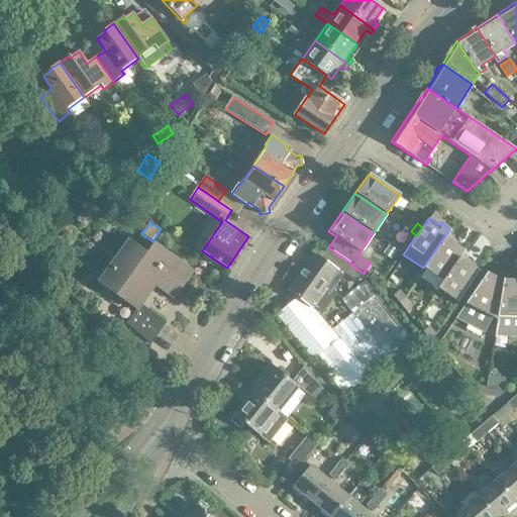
[(411,243),(416,235),(411,231),(405,240),(411,243)]
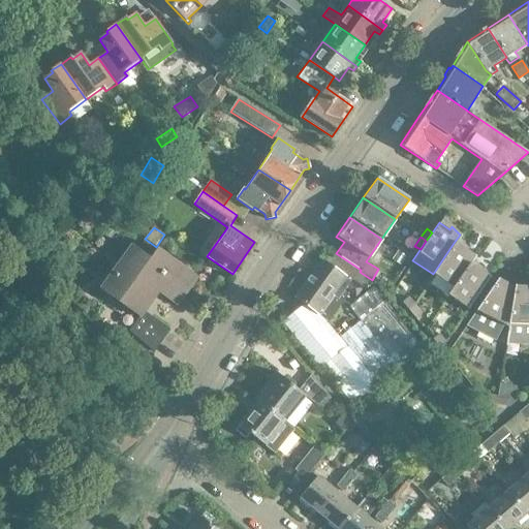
[(454,243),(433,274),(452,287),(468,263),(475,256),(466,248),(465,251),(454,243)]
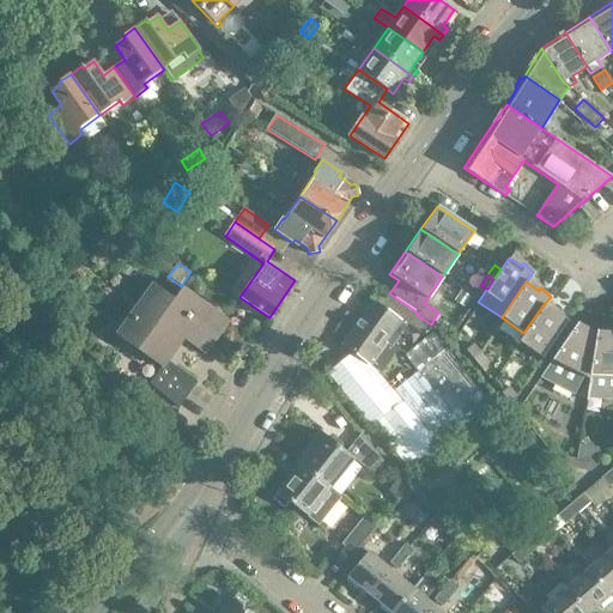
[(153,285),(117,337),(161,366),(147,387),(178,408),(198,382),(168,362),(182,340),(198,351),(204,343),(210,347),(229,320),(183,289),(175,299),(153,285)]
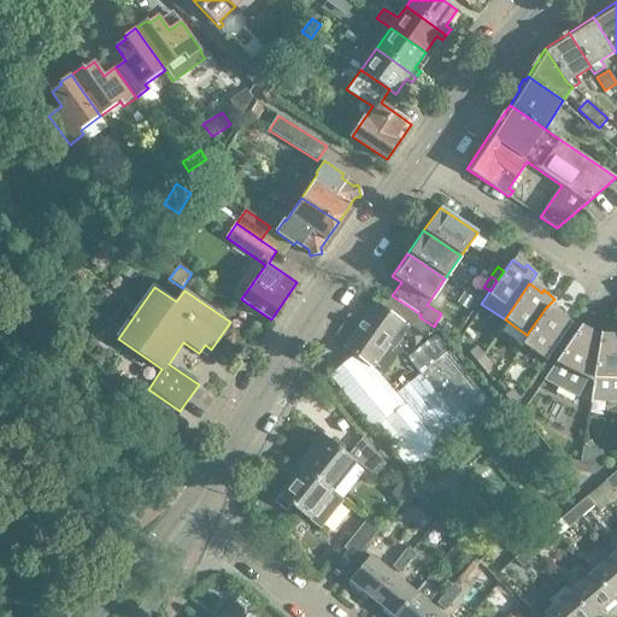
[(374,303),(344,346),(356,354),(381,374),(383,375),(406,342),(401,340),(409,329),(403,324),(403,323),(378,306),(374,303)]
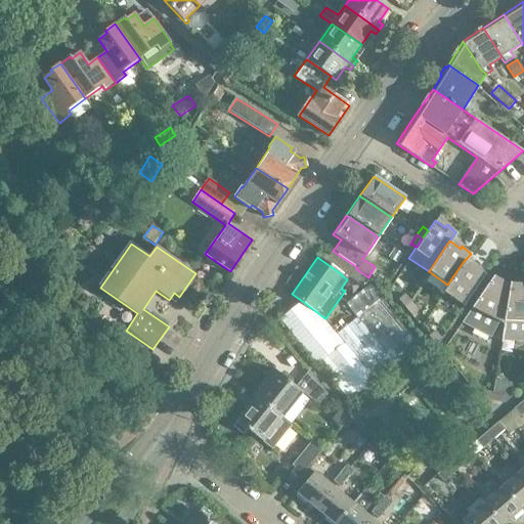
[(464,261),(447,285),(442,292),(463,306),(485,274),(477,266),(475,268),(464,261)]
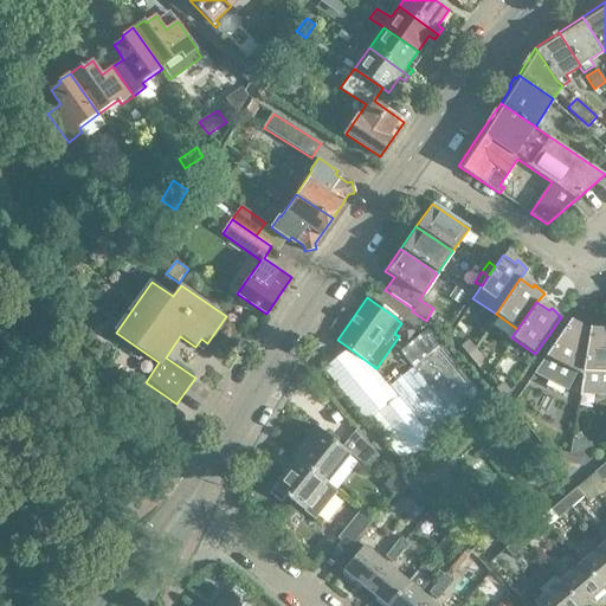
[(588,330),(569,320),(535,372),(566,388),(574,372),(582,376),(582,372),(588,330)]
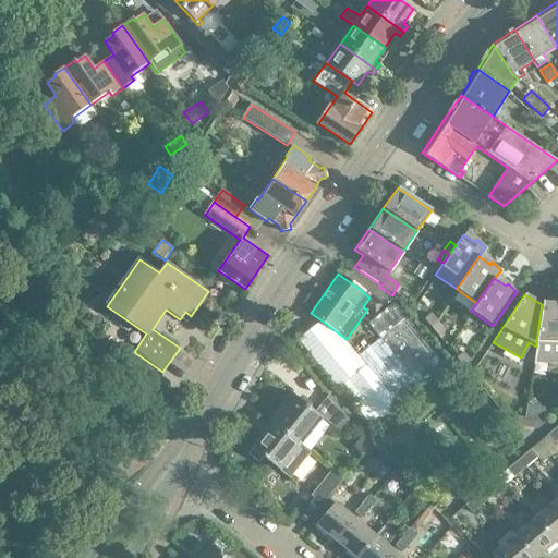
[(536,347),(533,366),(535,366),(535,362),(557,362),(557,302),(541,301),(542,304),(536,342),(536,347)]
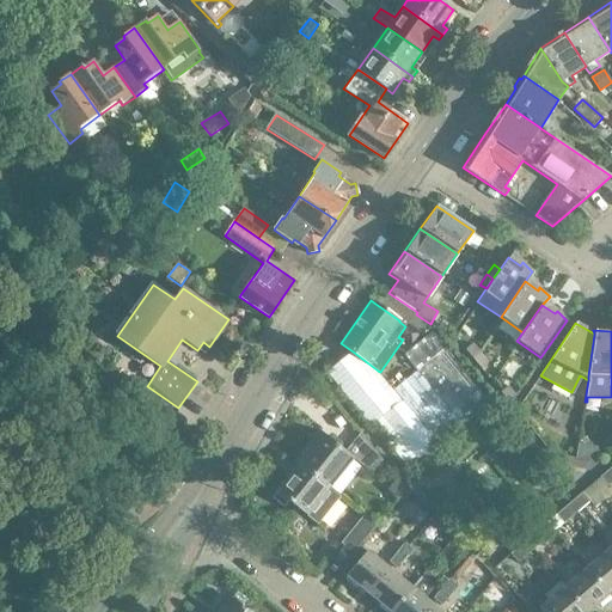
[(481,353),(472,343),(465,350),(472,360),(481,353)]
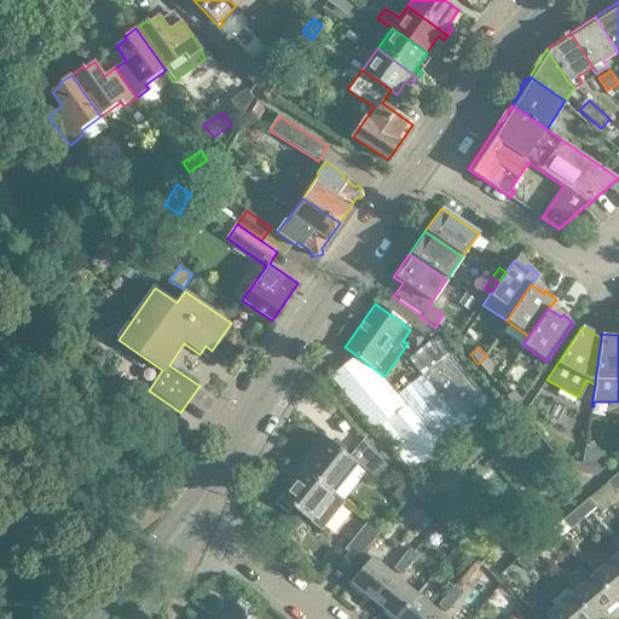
[(486,357),(478,364),(486,372),(495,366),(486,357)]
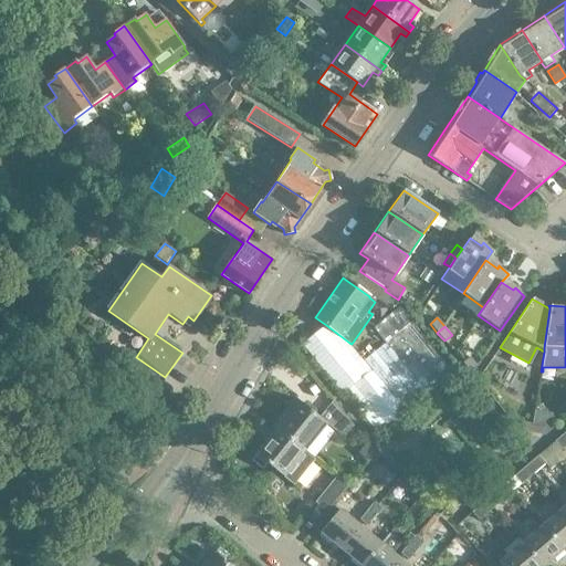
[(469,357),(462,363),(469,371),(475,366),(469,357)]
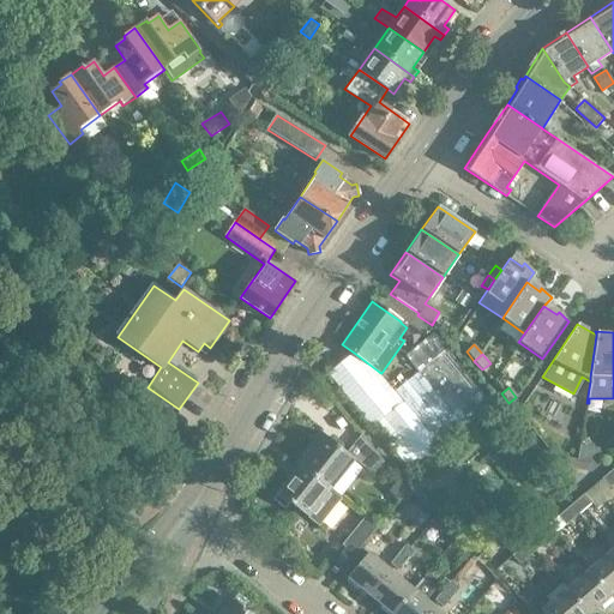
[(319,432),(296,462),(331,488),(354,459),(373,474),(383,462),(361,433),(347,452),(319,432)]
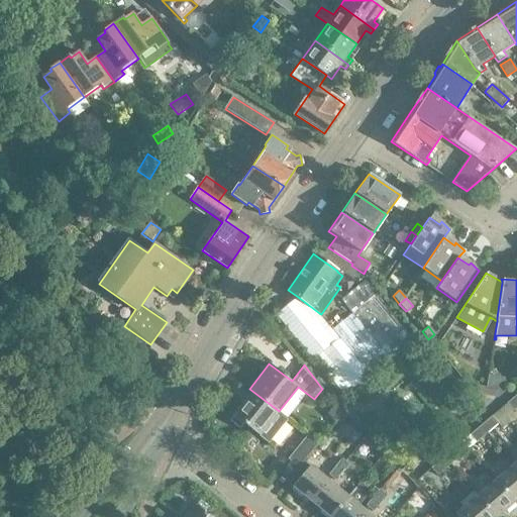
[(486,388),(476,386),(475,395),(484,396),(486,388)]
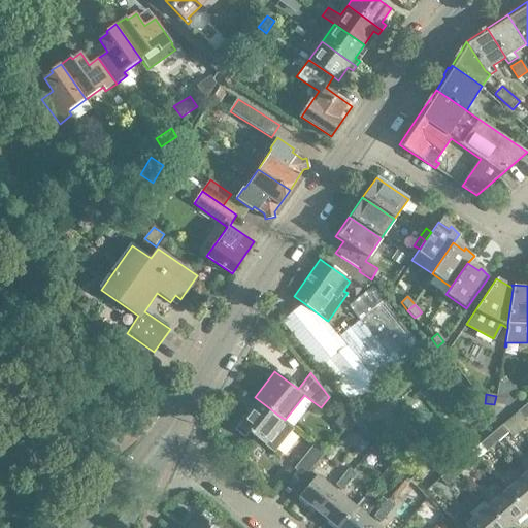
[(496,396),(494,404),(505,406),(507,398),(496,396)]
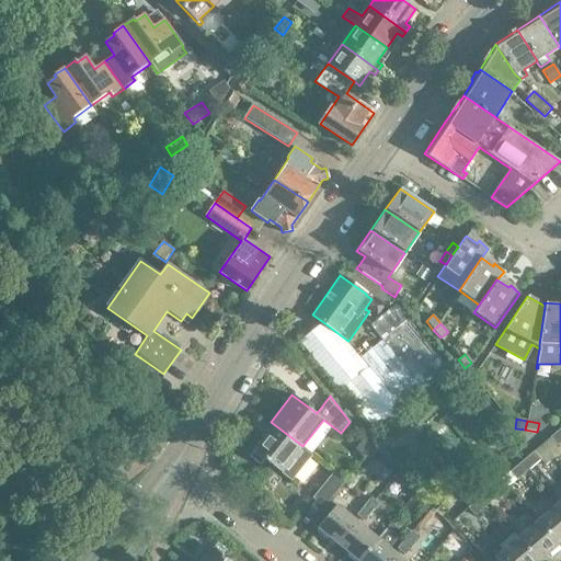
[(272,425),(252,450),(253,451),(249,457),(260,465),(263,459),(292,481),(311,455),(301,447),(302,446),(271,422),(270,424),(272,425)]
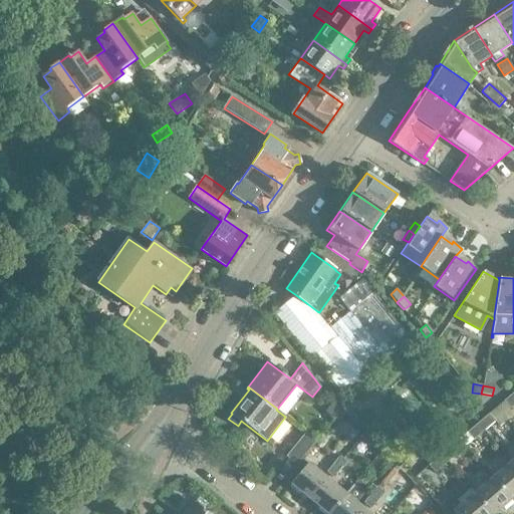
[(513,393),(495,409),(501,416),(513,405),(513,393)]
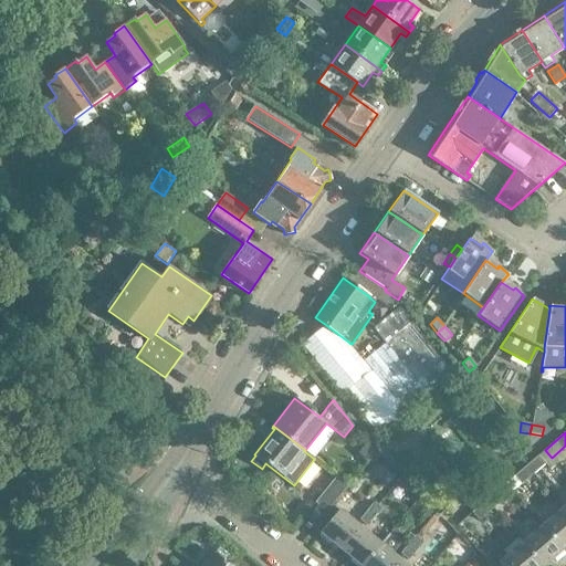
[(545,450),(524,468),(531,475),(552,458),(545,450)]
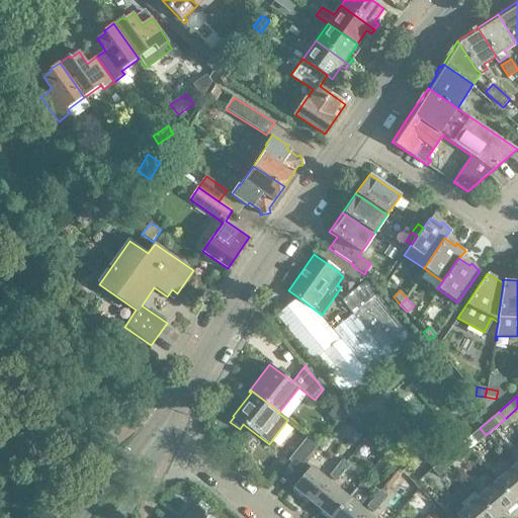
[(480,428),(470,435),(478,443),(486,435),(480,428)]
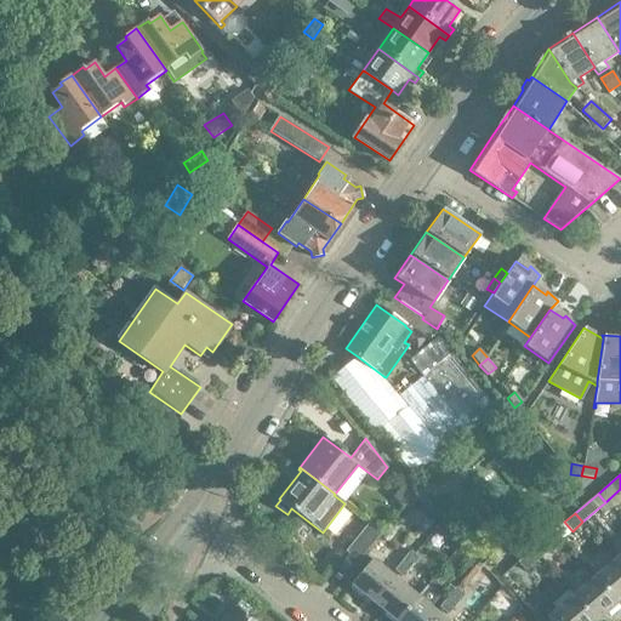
[(359,562),(382,534),(369,524),(347,552),(359,562)]
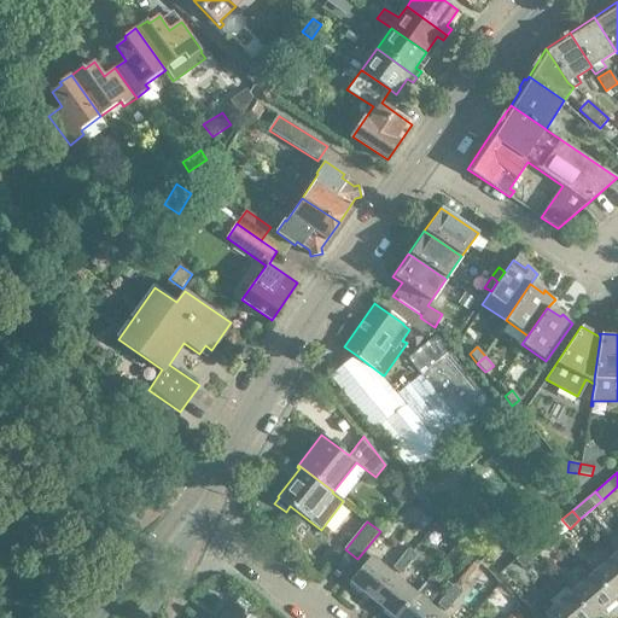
[(543,536),(528,549),(535,558),(552,544),(543,536)]
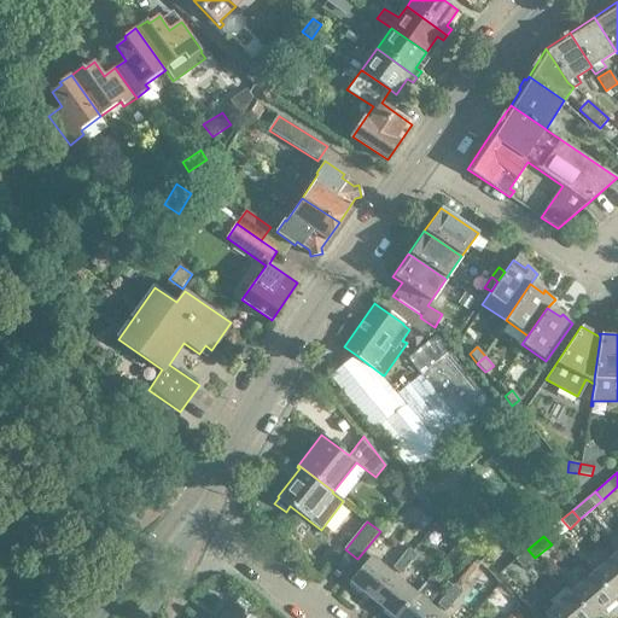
[(409,548),(401,558),(409,565),(418,555),(409,548)]
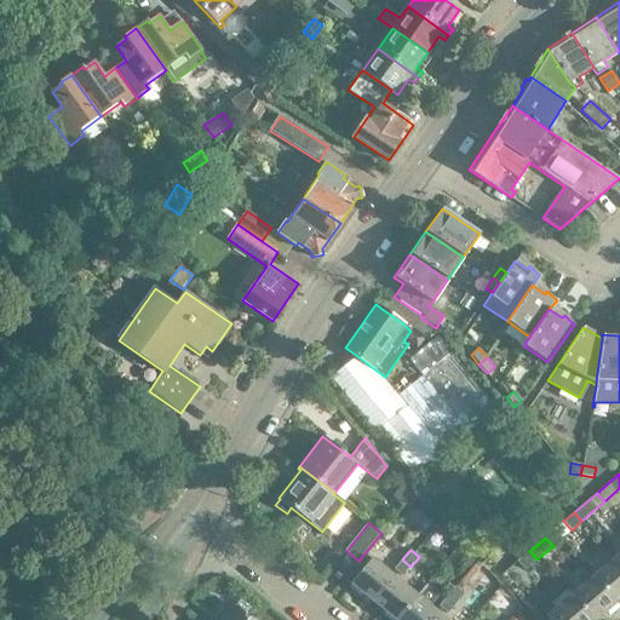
[(529,551),(517,562),(524,570),(537,560),(529,551)]
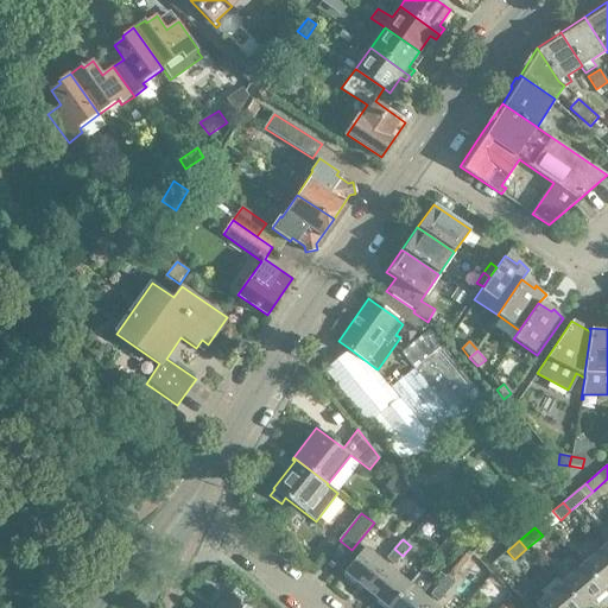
[(365,548),(344,572),(367,591),(387,567),(365,548)]
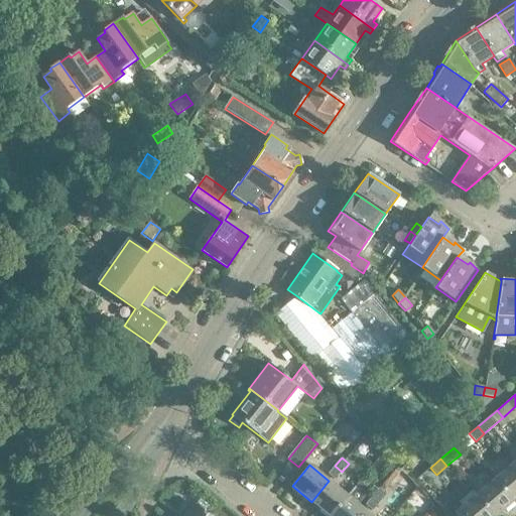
[(515,470),(511,465),(493,481),(512,504),(515,500),(515,470)]
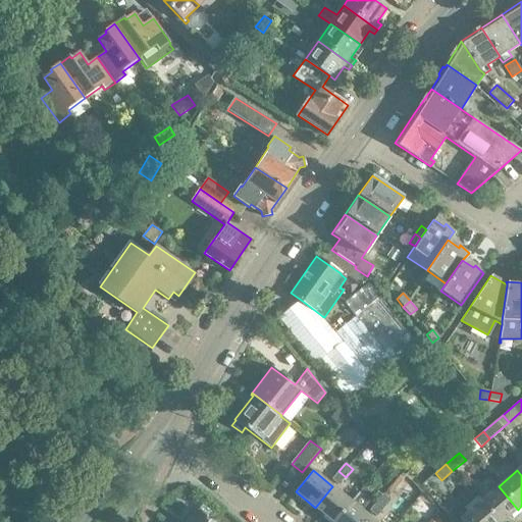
[(331,479),(340,485),(346,477),(338,471),(331,479)]
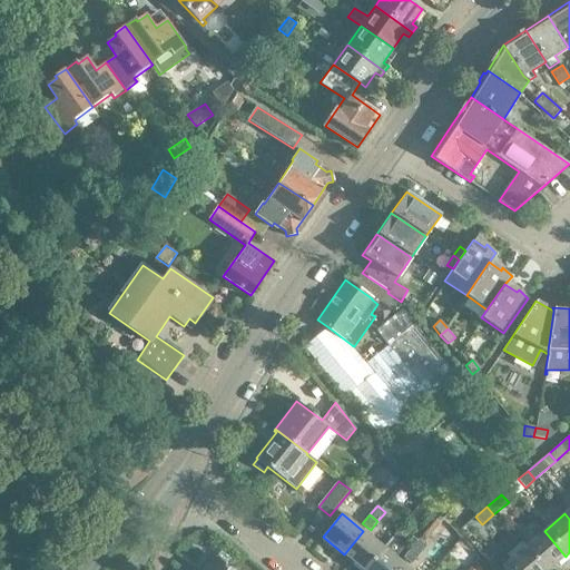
[(363,531),(344,554),(363,569),(365,569),(384,548),(363,531)]
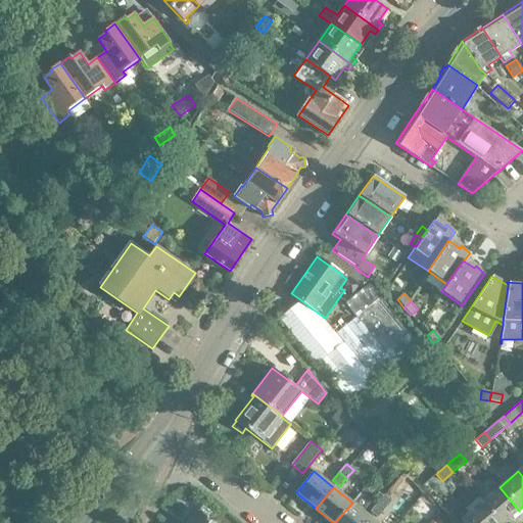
[(500,487),(480,504),(496,522),(504,522),(519,511),(500,487)]
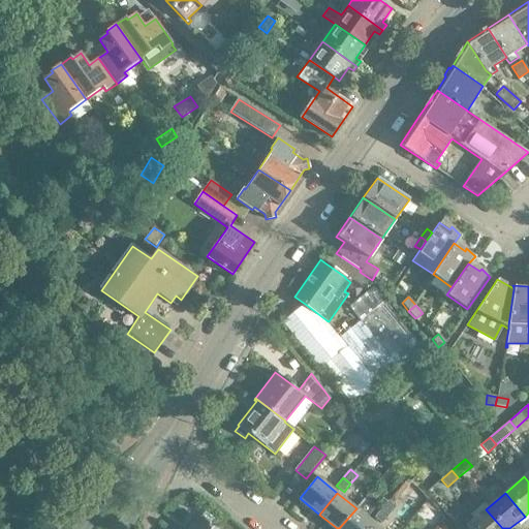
[(356,508),(339,528),(371,528),(375,524),(367,517),(374,508),(364,499),(356,508)]
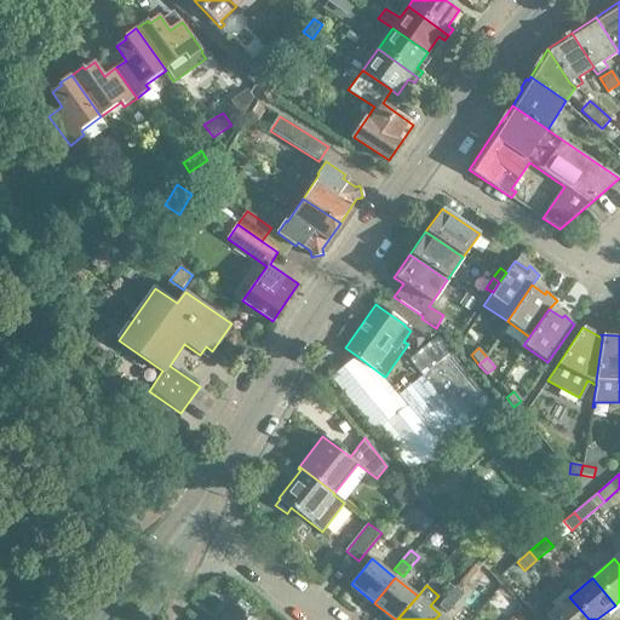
[(455,585),(447,596),(457,603),(465,592),(455,585)]
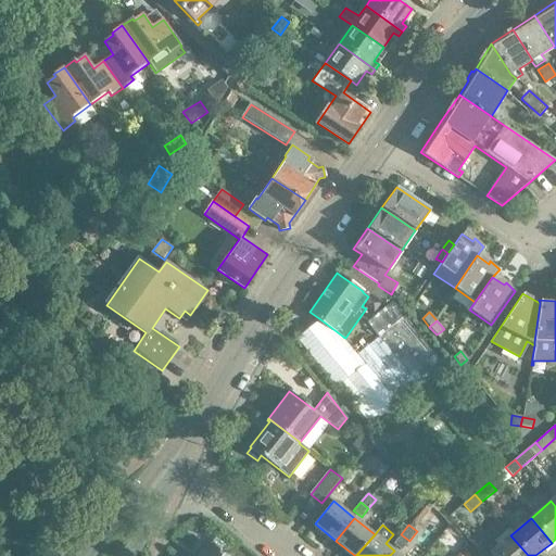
[(401,534),(394,543),(402,550),(409,541),(401,534)]
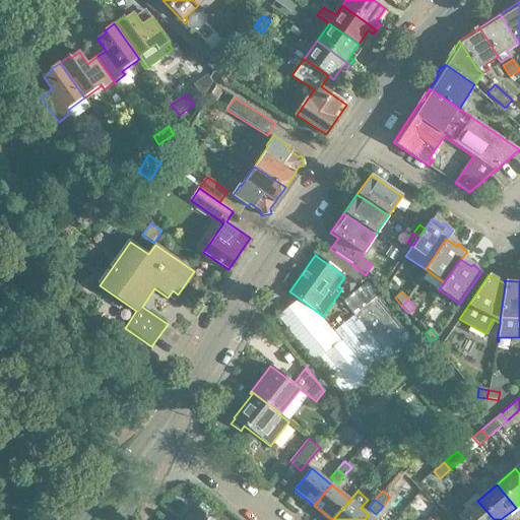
[(494,519),(477,501),(458,518),(459,519),(494,519)]
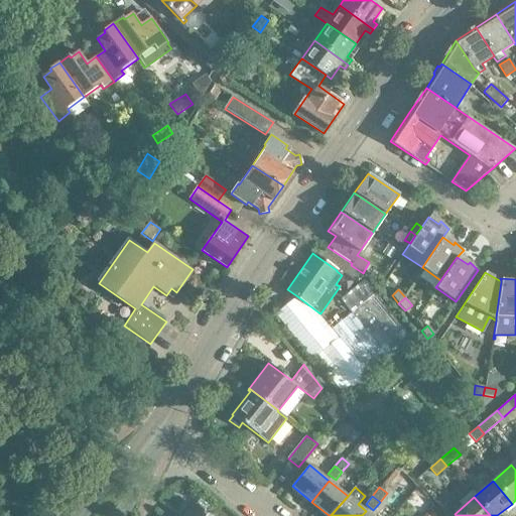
[(210,515),(196,504),(184,515),(210,515)]
